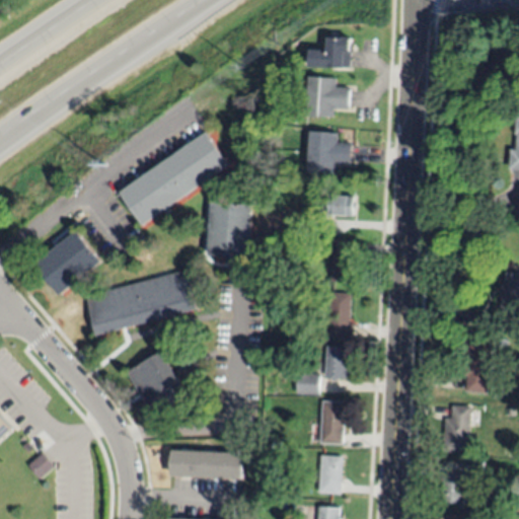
[(309,67),(310,49),(327,50),(327,38),(352,38),(351,44),(354,44),(354,53),(352,53),(351,68),(309,67)]
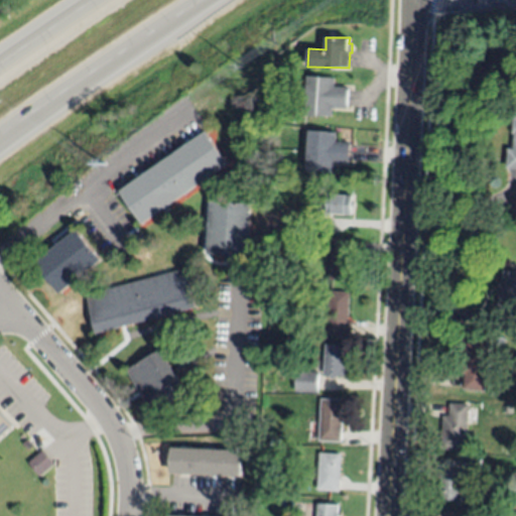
[(304,116),(307,77),(334,78),(334,87),(348,88),(348,109),(333,108),(333,117),(304,116)]
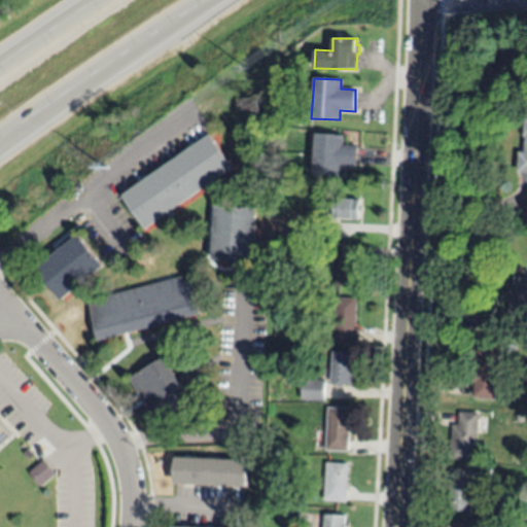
[(526,114),(526,172),(518,172),(519,151),(525,152),(525,136),(524,136),(524,114),(526,114)]
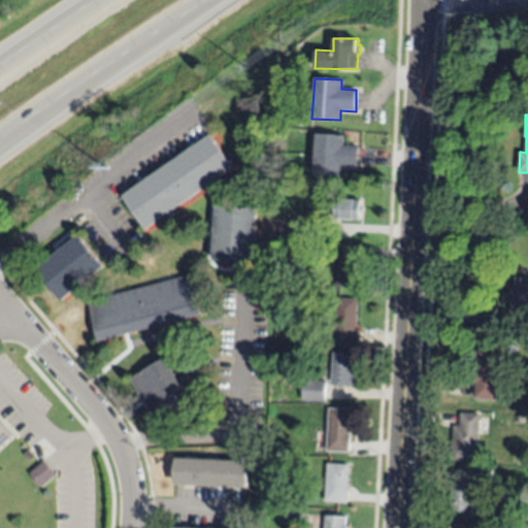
[(146,229),(123,195),(210,134),(234,168),(146,229)]
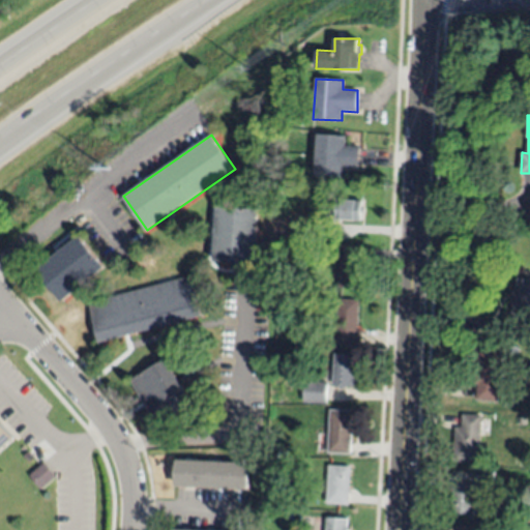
[(314,175),(317,135),(345,137),(345,146),(359,146),(358,168),(343,168),(343,177),(314,175)]
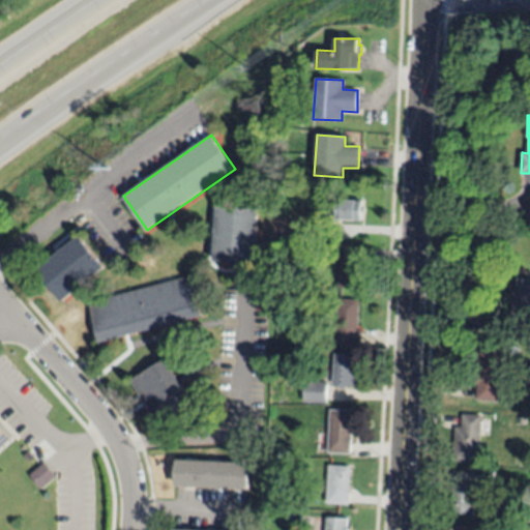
[(321,199),(361,202),(360,222),(334,219),(334,216),(320,215),(321,199)]
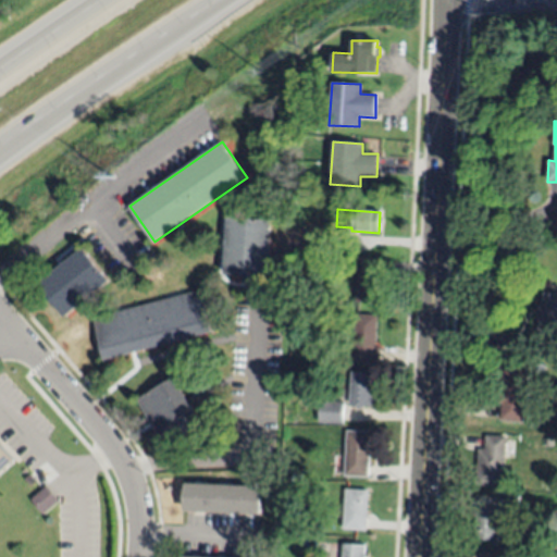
[(227,219),(271,220),(269,276),(252,275),(251,282),(242,282),(242,276),(225,275),(227,219)]
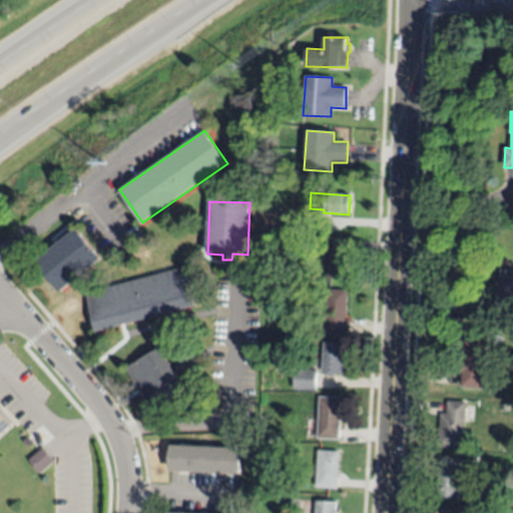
[(36,262),(77,227),(102,259),(61,292),(36,262)]
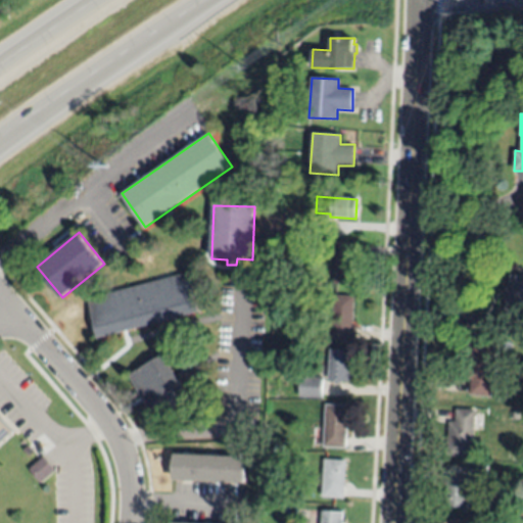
[(353,284),(334,283),(336,241),(357,242),(353,284)]
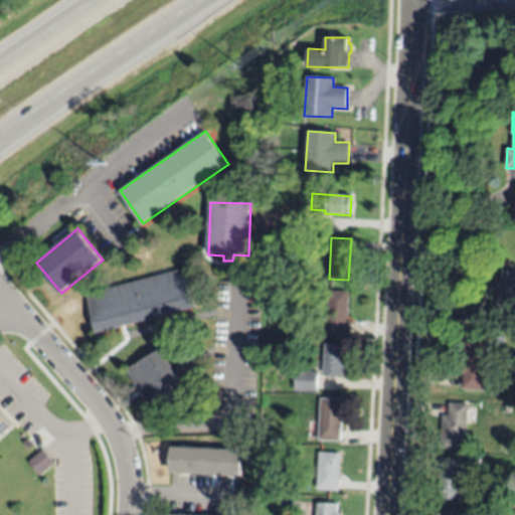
[(87,294),(186,268),(196,307),(97,333),(87,294)]
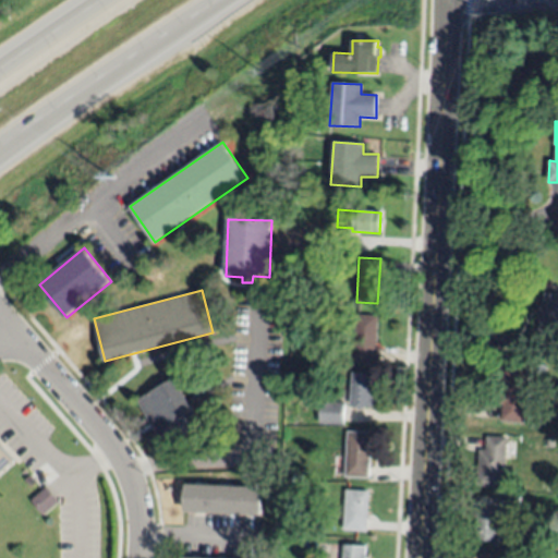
[(376,363),(340,362),(341,344),(353,344),(354,315),(377,315),(376,363)]
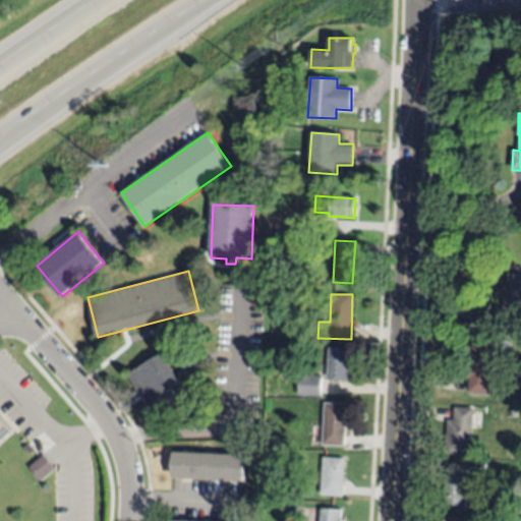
[(495,340),(489,395),(467,393),(469,378),(466,377),(468,358),(464,358),(466,337),(495,340)]
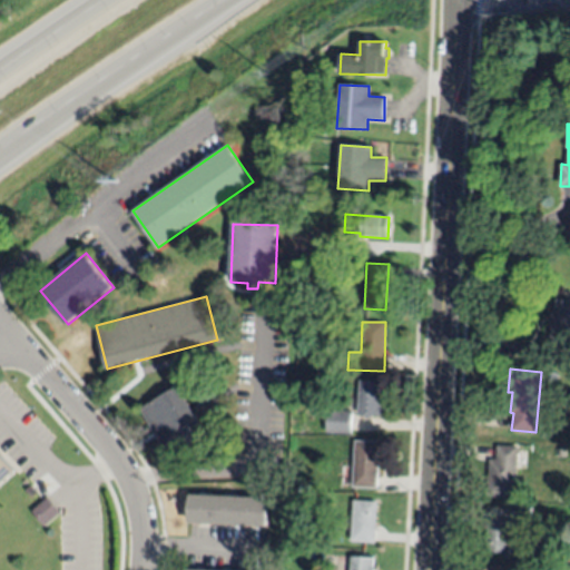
[(357,414),(360,380),(382,382),(380,416),(357,414)]
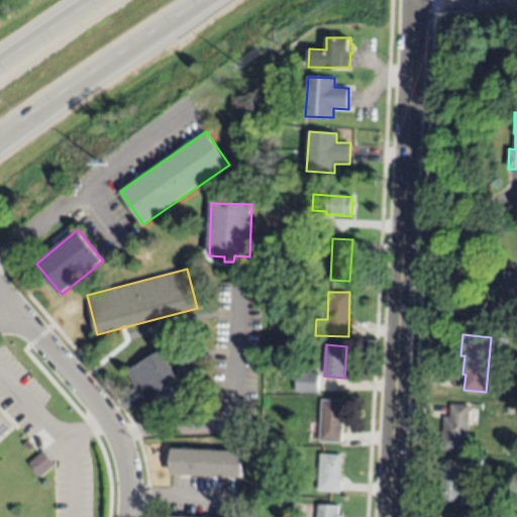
[(163,350),(189,396),(156,417),(128,371),(163,350)]
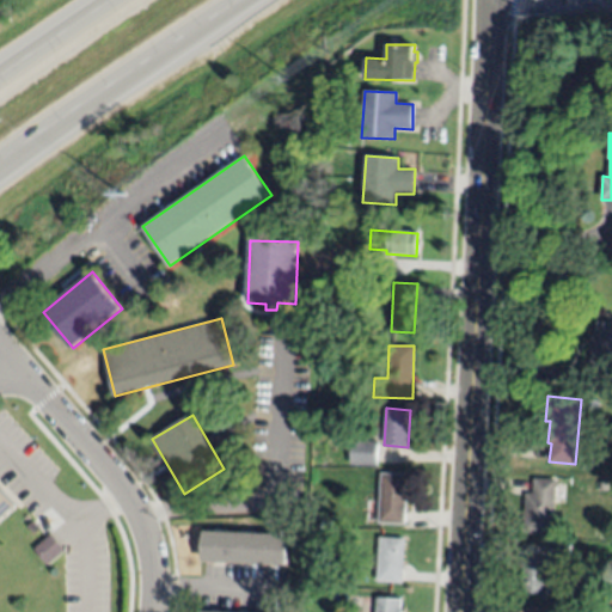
[(352,463),(353,440),(378,441),(378,464),(352,463)]
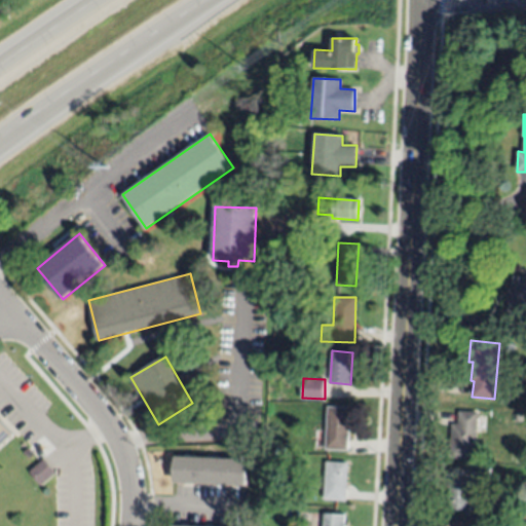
[(326,449),(328,407),(349,408),(348,450),(326,449)]
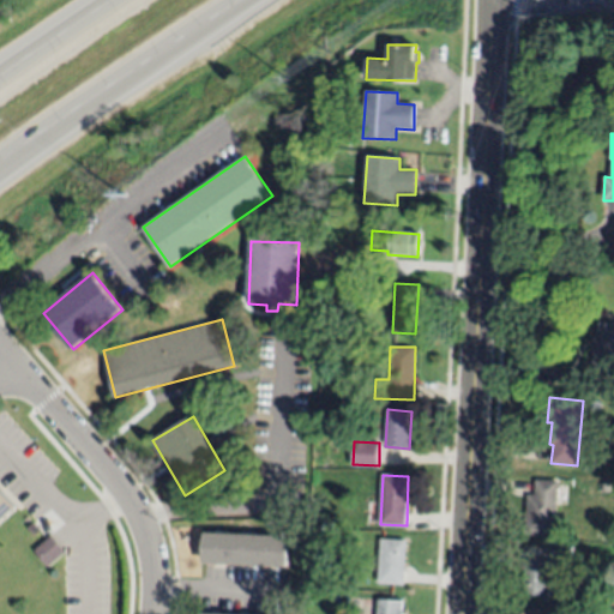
[(558,481),(555,536),(525,534),(528,494),(534,495),(535,480),(558,481)]
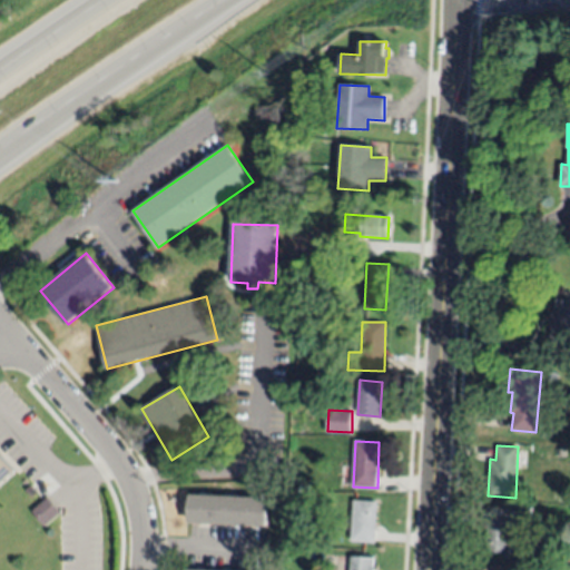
[(0,453),(16,471),(0,485),(0,453)]
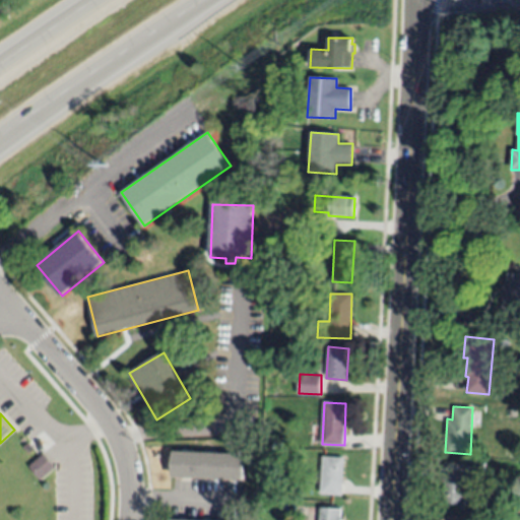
[(173,477),(175,452),(246,455),(244,480),(173,477)]
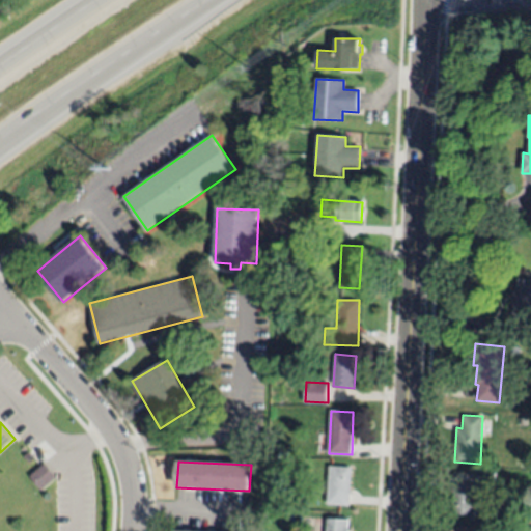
[(57,478),(43,491),(30,476),(46,464),(57,478)]
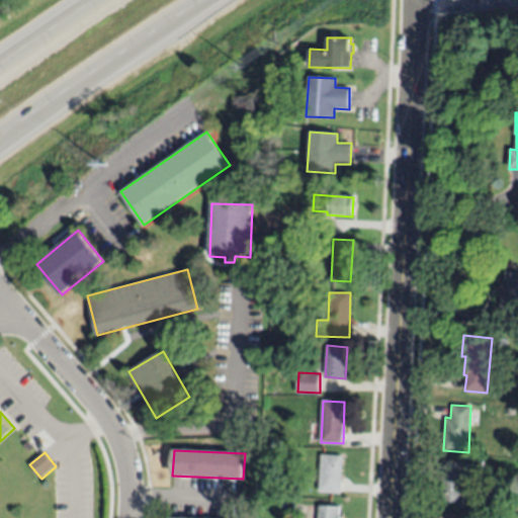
[(319,492),(321,455),(343,456),(340,493),(319,492)]
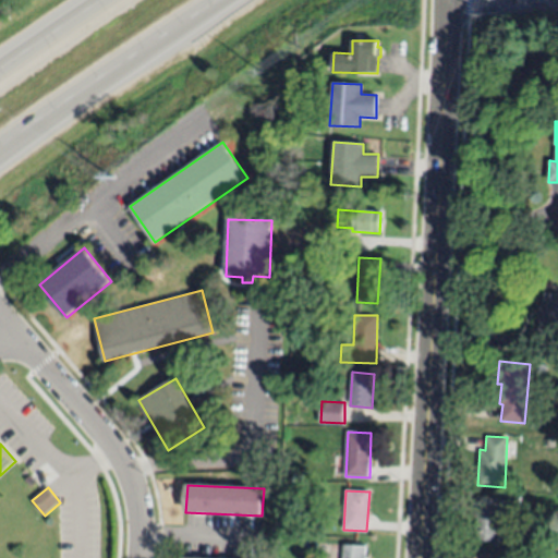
[(519,496),(518,509),(501,508),(502,496),(519,496)]
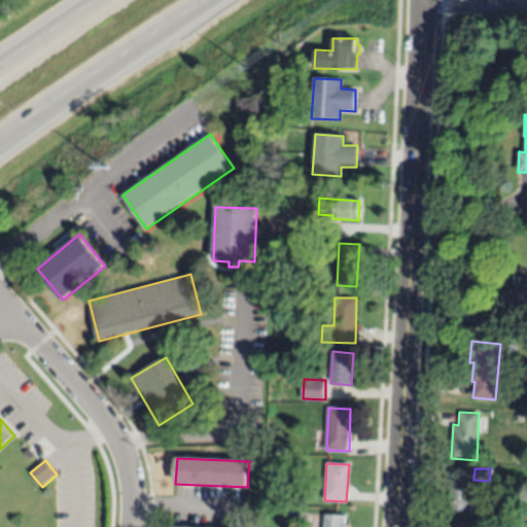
[(450,481),(472,481),(472,491),(477,491),(477,503),(471,503),(471,512),(449,512),(450,481)]
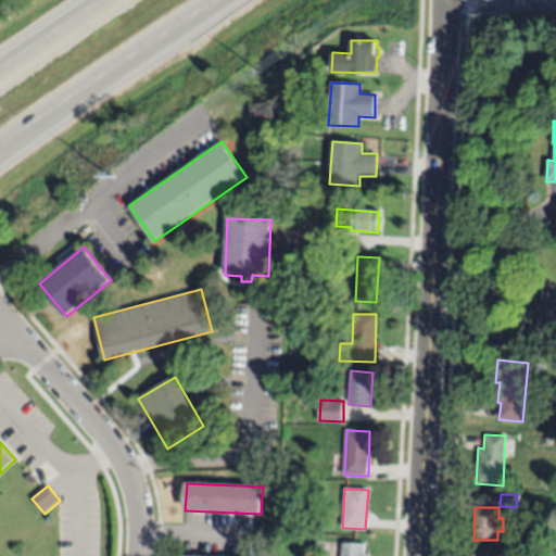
[(340,555),(341,543),(364,544),(363,554),(365,554),(364,555),(340,555)]
